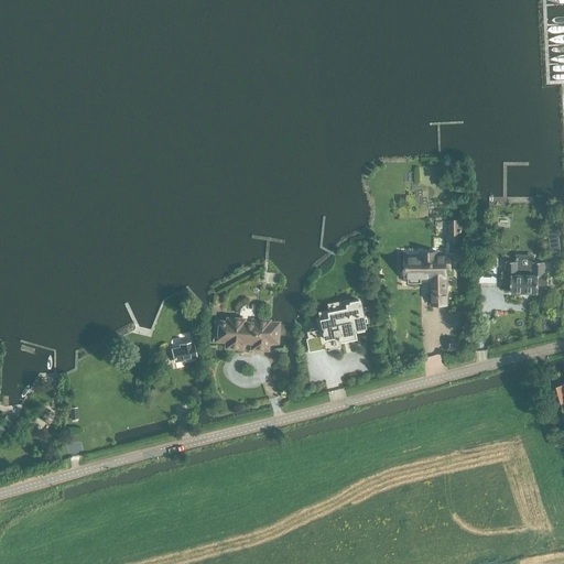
[(561,251),(556,213),(546,214),(551,252),(561,251)]
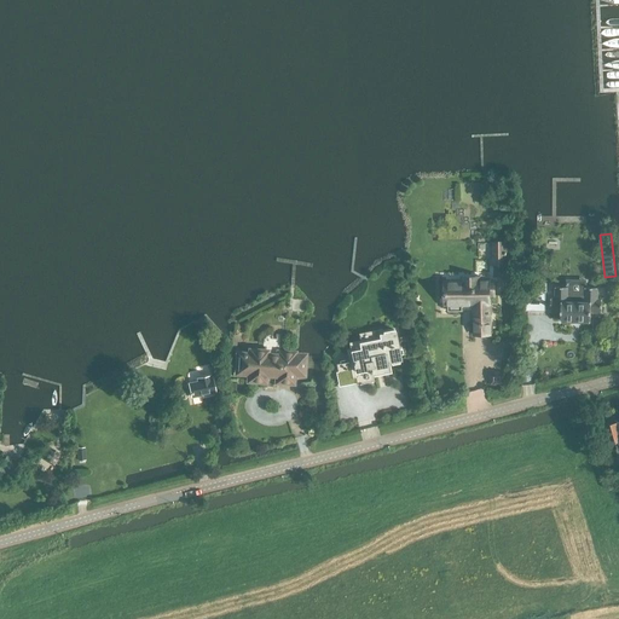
[(505,243),(492,243),(493,264),(505,264),(505,243)]
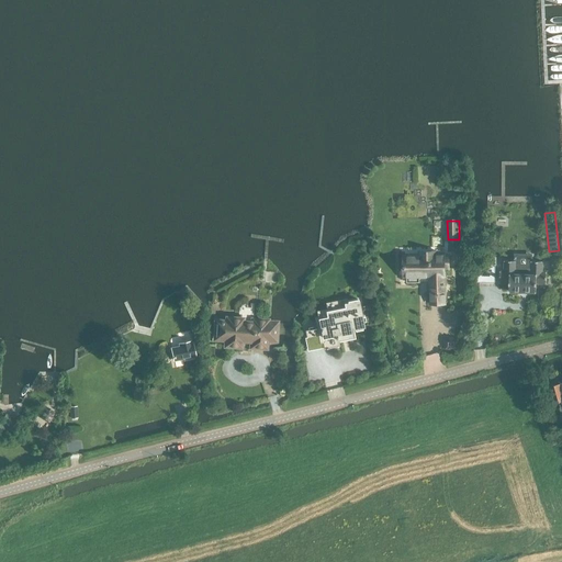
[(431,303),(445,303),(445,268),(449,268),(449,256),(435,256),(435,251),(420,251),(420,257),(404,257),(405,277),(407,277),(407,282),(420,282),(420,277),(431,276),(431,303)]
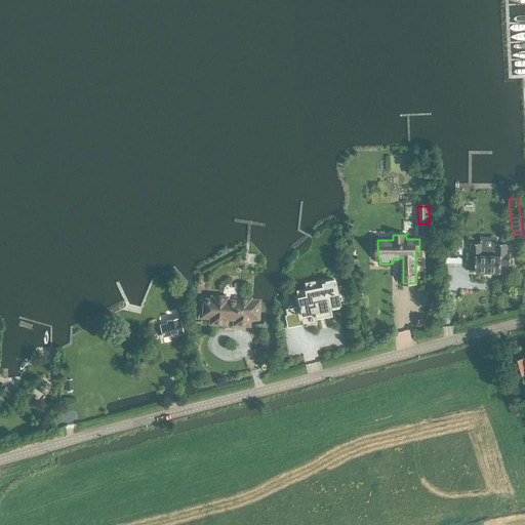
[(468,253),(467,265),(468,265),(468,264),(476,265),(476,273),(477,273),(500,273),(500,265),(510,265),(511,265),(511,254),(510,254),(507,254),(507,245),(507,244),(496,244),(496,252),(482,251),(482,244),(471,244),(471,253),(468,253)]
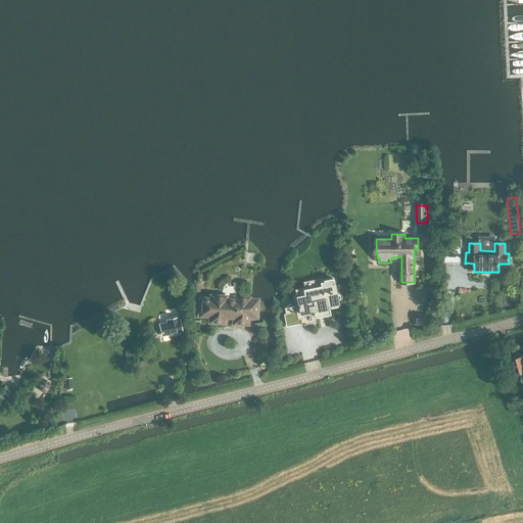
[(446,246),(444,262),(460,263),(460,246),(446,246)]
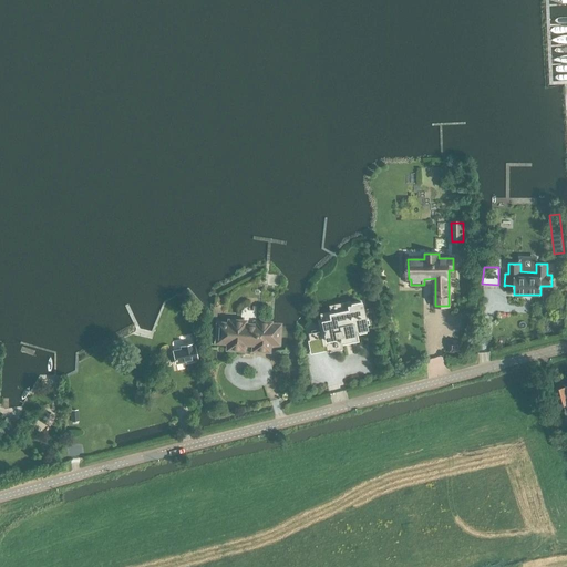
[(331,320),(321,322),(325,338),(327,337),(329,350),(329,351),(329,352),(332,352),(332,351),(343,349),(341,343),(356,340),(354,333),(368,330),(368,328),(363,309),(362,302),(350,305),(348,306),(349,311),(330,315),(331,320)]
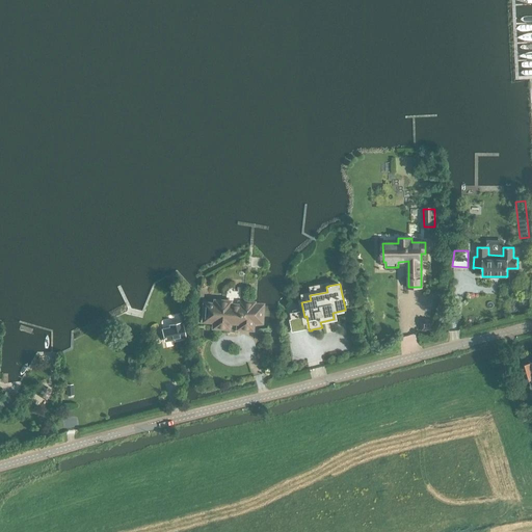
[(213,322),(213,327),(229,328),(229,322),(238,323),(237,329),(253,329),(253,322),(262,323),(263,304),(254,304),(255,302),(239,301),(239,306),(230,304),(231,301),(215,300),(214,303),(204,303),(203,321),(213,322)]
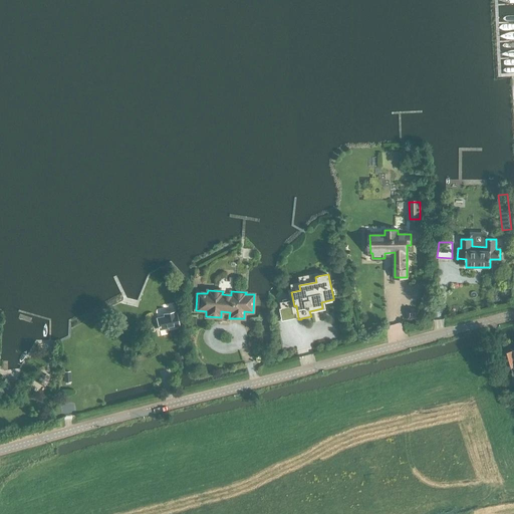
[(290,297),(289,298),(282,299),(282,301),(279,302),(280,308),(291,306),(290,297)]
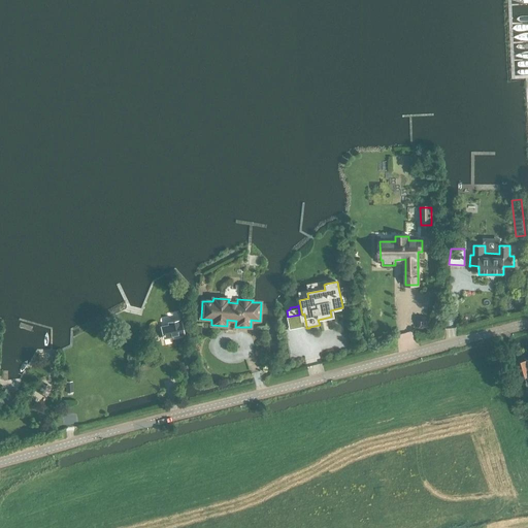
[(419,318),(419,328),(429,328),(429,318),(419,318)]
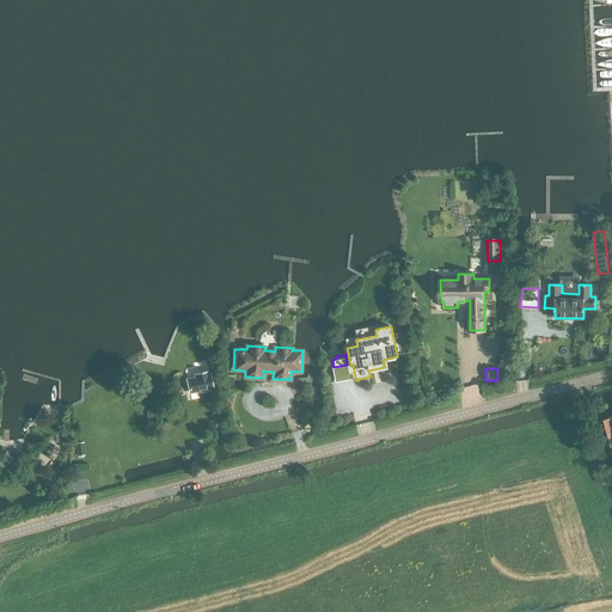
[(196,377),(187,379),(190,392),(213,387),(210,374),(208,374),(208,372),(196,374),(196,377)]
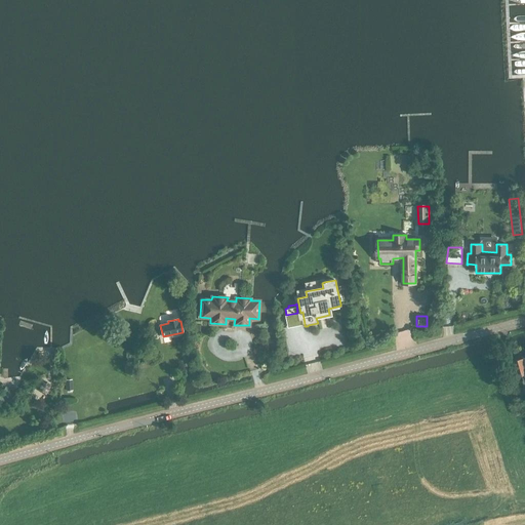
[(516,376),(522,375),(524,381),(523,381),(524,389),(524,357),(512,360),(516,376)]
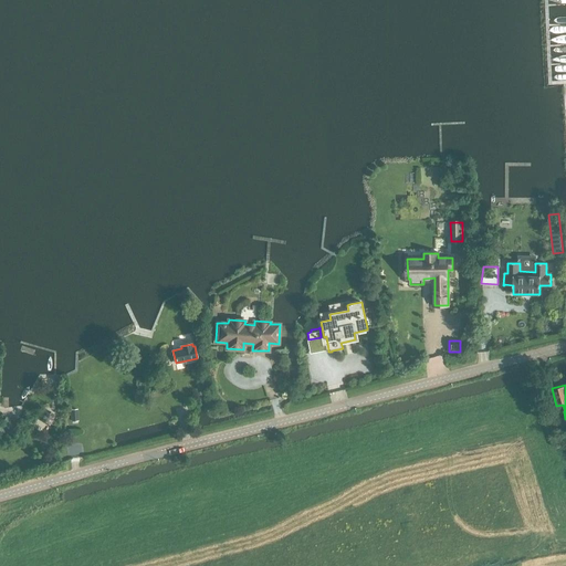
[(46,411),(41,419),(49,425),(54,417),(46,411)]
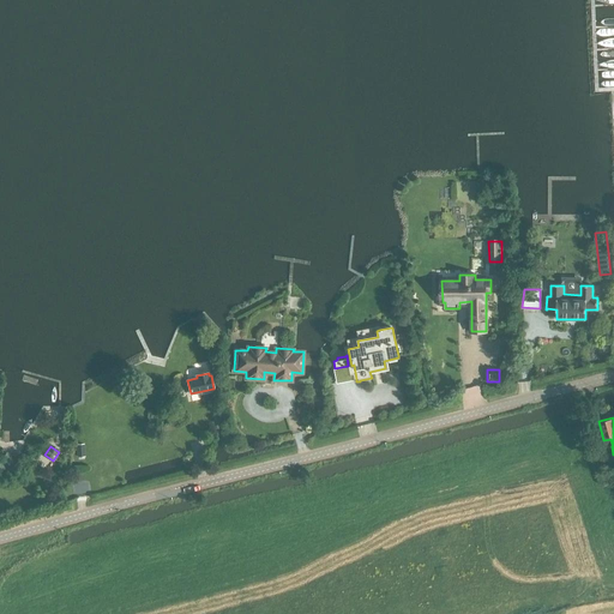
[(6,453),(0,465),(0,471),(11,477),(19,459),(6,453)]
